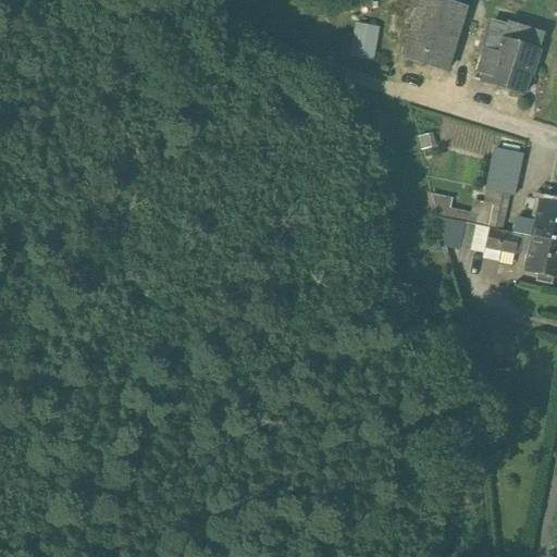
[(408,0),(393,54),(448,71),(468,5),(448,0),(408,0)]
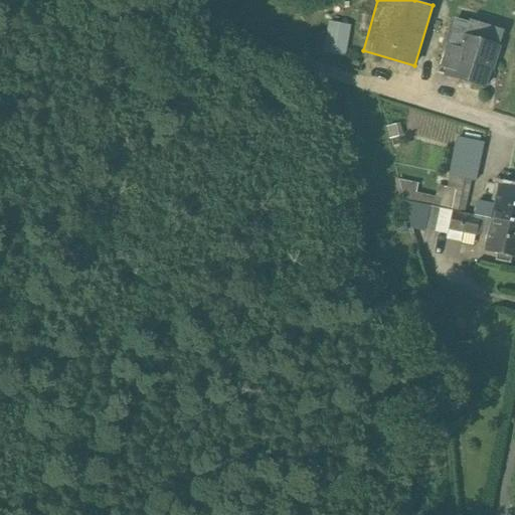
[(493,88),(510,29),(473,19),(466,43),(452,39),(442,73),(493,88)]
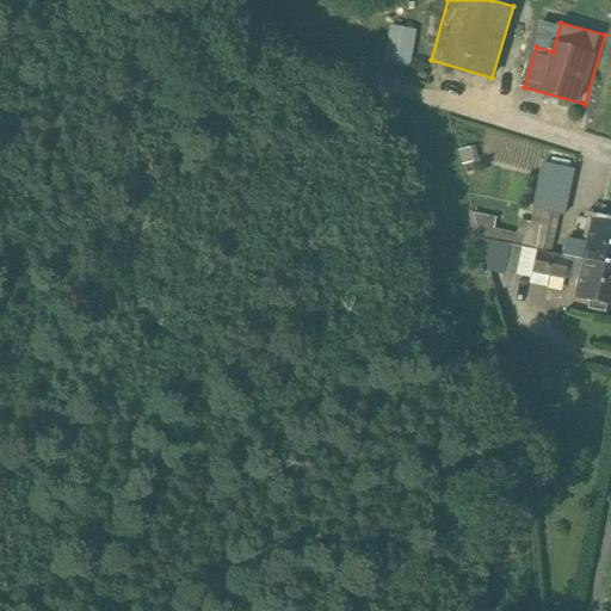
[(575,171),(543,164),(535,208),(566,215),(575,171)]
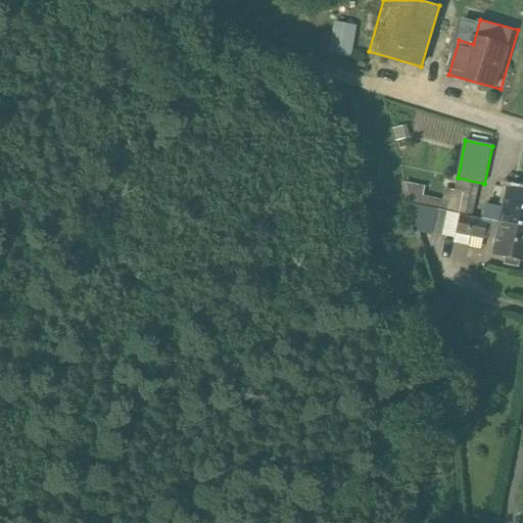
[(522,191),(508,189),(504,209),(501,223),(522,227),(522,191)]
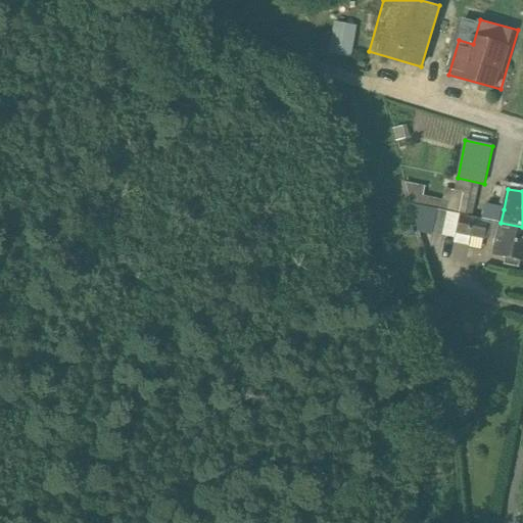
[(504,209),(486,205),(483,220),(501,224),(501,223),(504,209)]
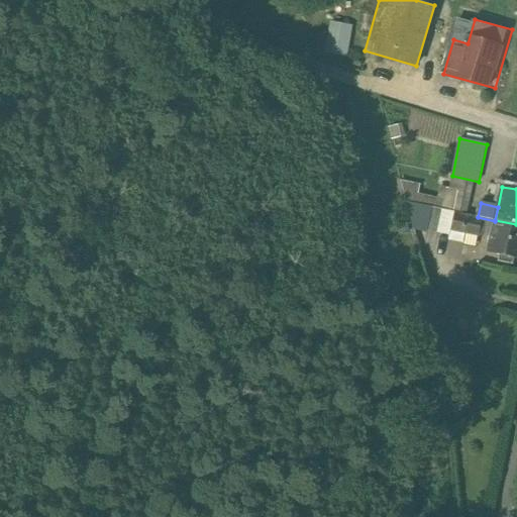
[(451,229),(454,214),(419,208),(415,222),(451,229)]
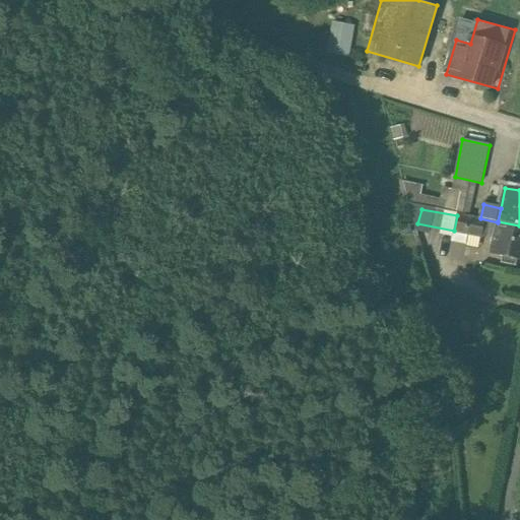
[(484,221),(457,215),(454,231),(481,237),(484,221)]
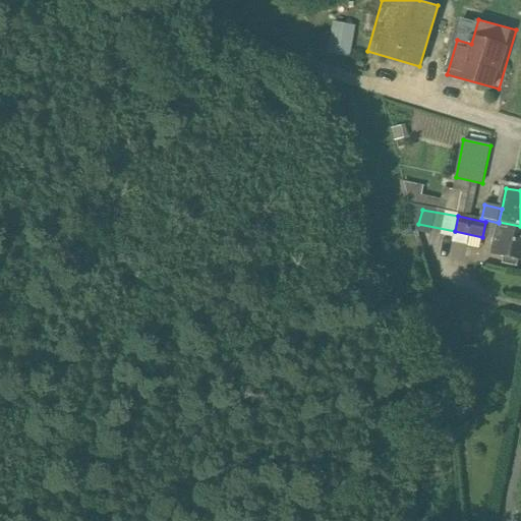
[(520,226),(499,222),(499,223),(491,255),(504,257),(518,261),(520,262),(520,226)]
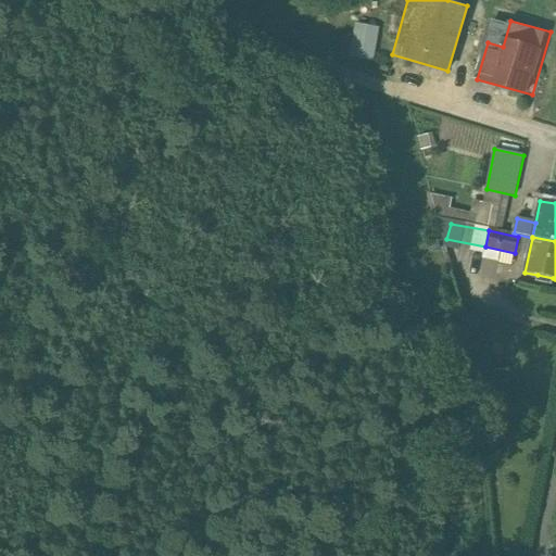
[(471,252),(450,248),(447,260),(469,263),(471,252)]
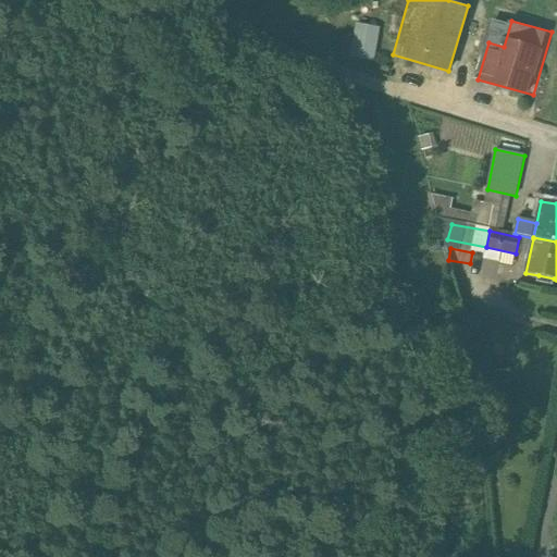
[(554,279),(539,275),(536,282),(553,285),(554,279)]
